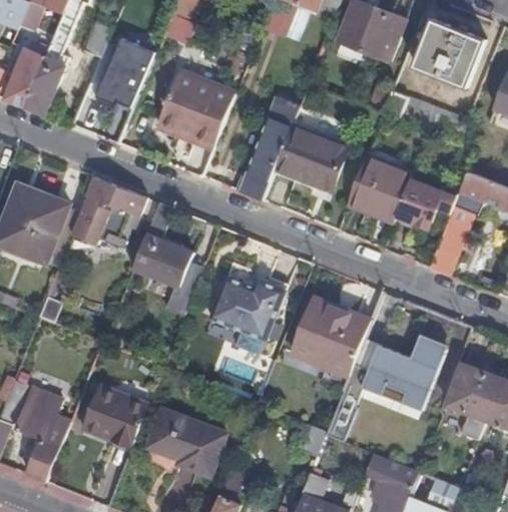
[(16,0),(11,14),(21,18),(28,0),(16,0)]
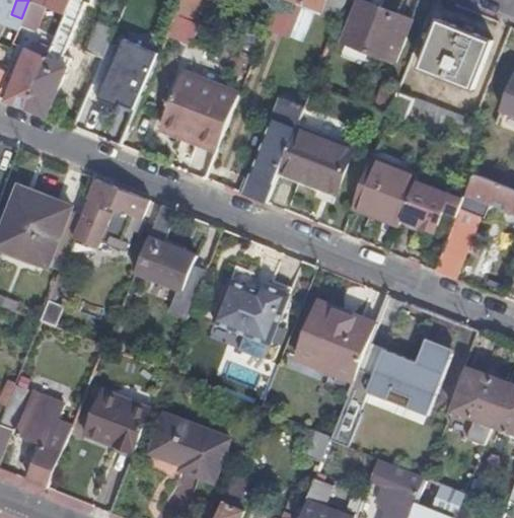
[(21,18),(21,19),(37,25),(44,6),(28,0),(21,18)]
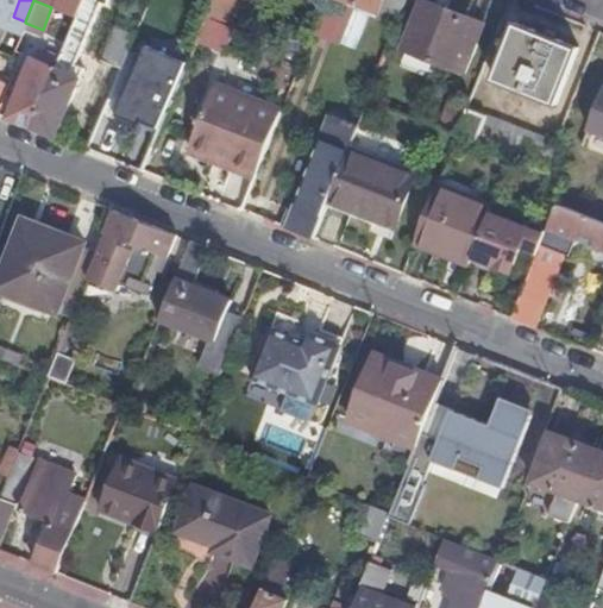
[(33,0),(51,7),(75,17),(82,0),(33,0)]
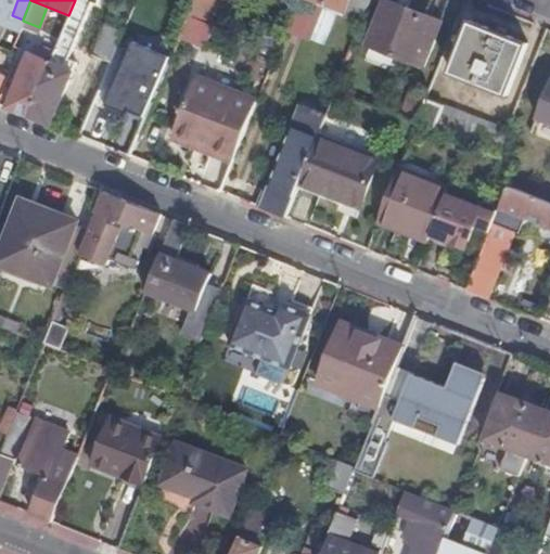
[(306,35),(317,7),(301,0),(293,0),(282,26),(306,35)]
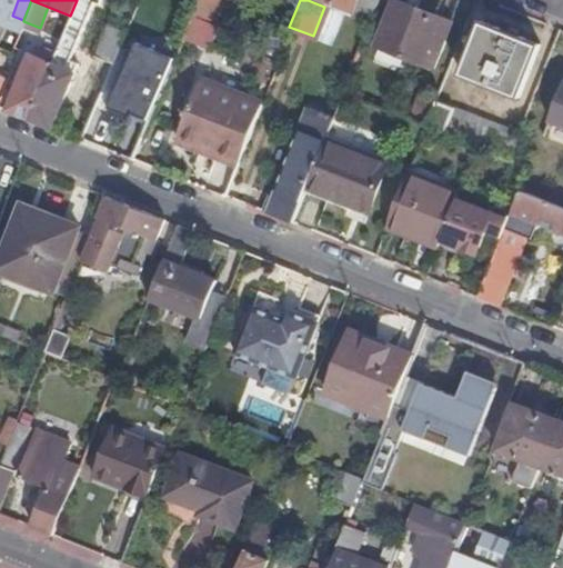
[(367,25),(376,0),(327,0),(352,10),(350,18),(367,25)]
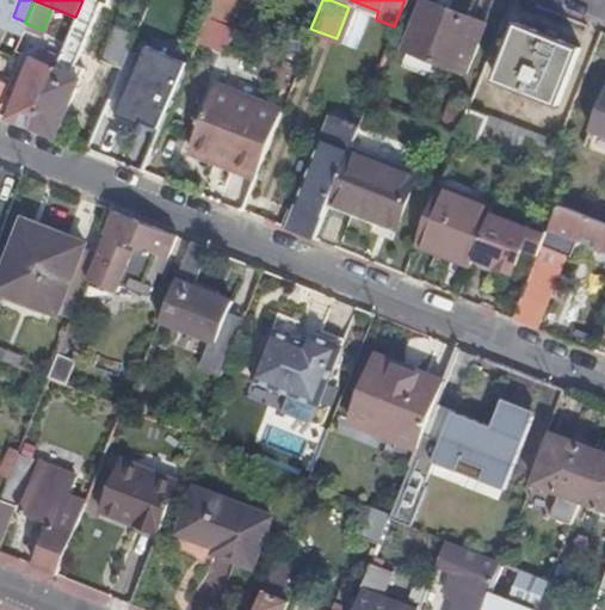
[(483,24),(425,0),(423,0),(402,49),(463,73),(483,24)]
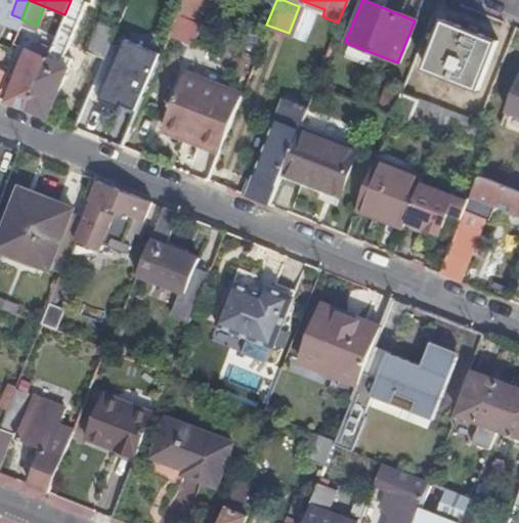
[(176,15),(172,25),(169,32),(192,42),(200,24),(176,15)]
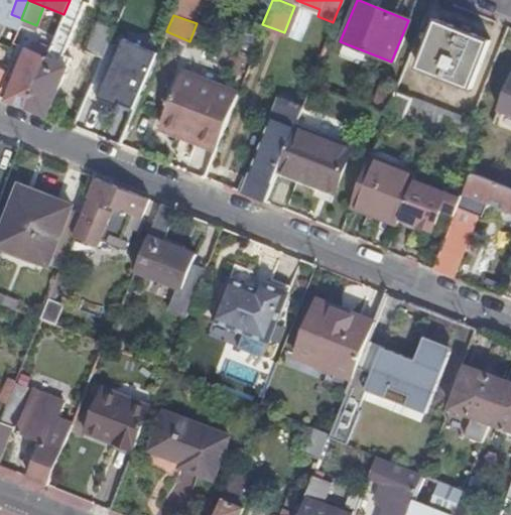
[(486,39),(435,19),(417,67),(468,87),(486,39)]
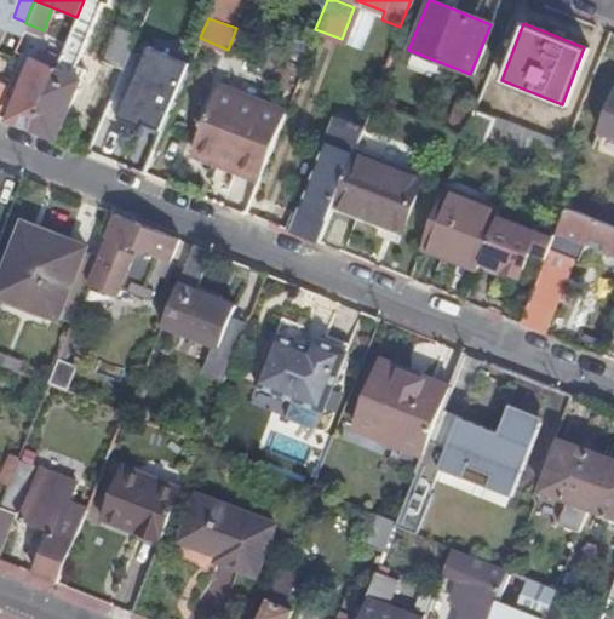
[(103,61),(120,69),(135,35),(116,28),(103,61)]
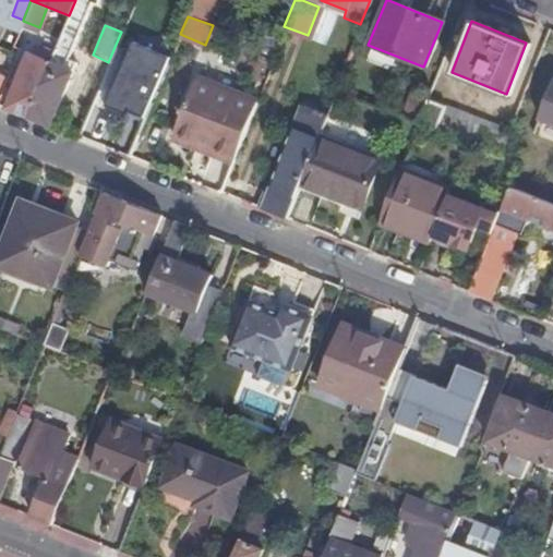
[(57,46),(25,117),(48,125),(57,106),(69,73),(52,67),(53,60),(65,64),(79,33),(64,27),(57,46)]
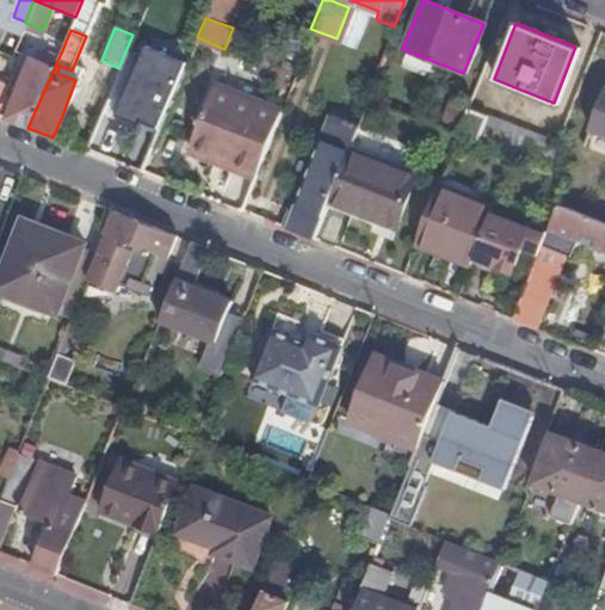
[(38,41),(6,118),(16,123),(28,128),(62,50),(38,41)]
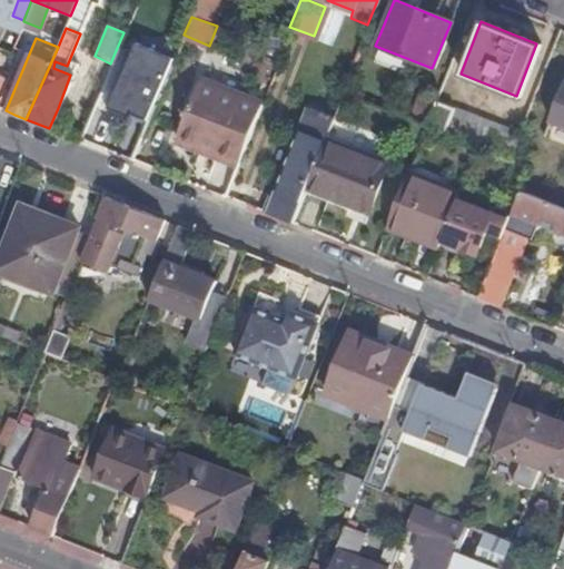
[(105,109),(145,126),(165,78),(174,58),(134,41),(105,109)]
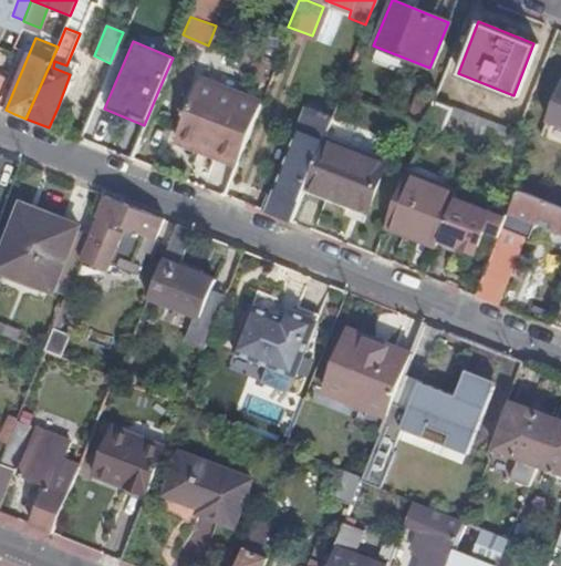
[(560,79),(559,78),(543,120),(560,126),(560,79)]
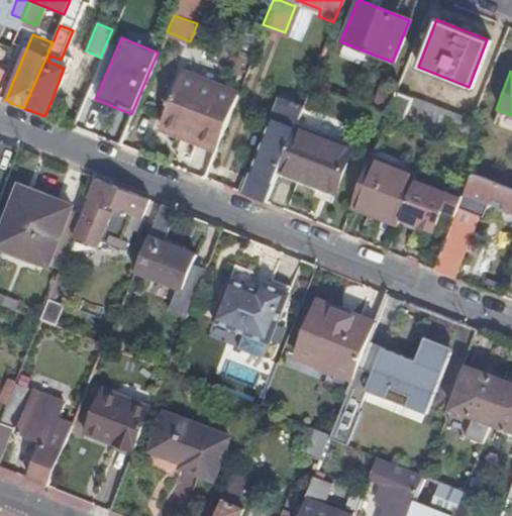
[(159,125),(215,147),(235,95),(180,72),(159,125)]
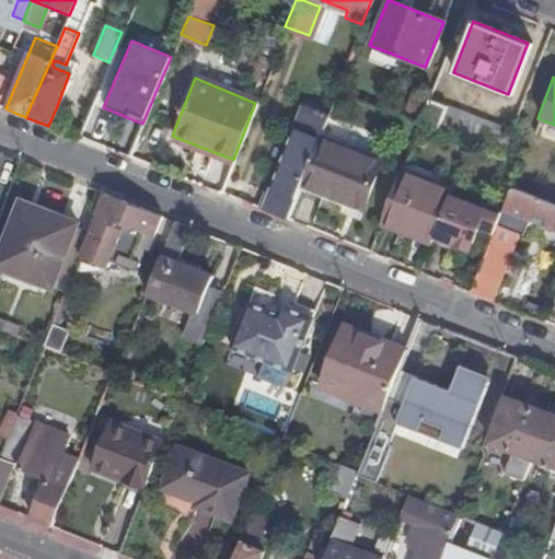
[(508,130),(427,97),(417,124),(467,144),(498,155),(508,130)]
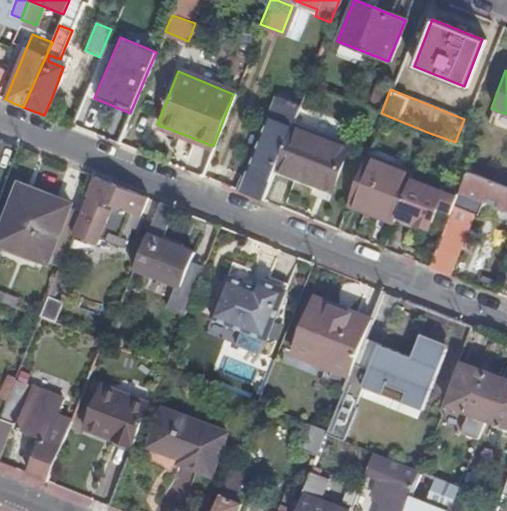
[(52,97),(44,115),(58,120),(65,103),(52,97)]
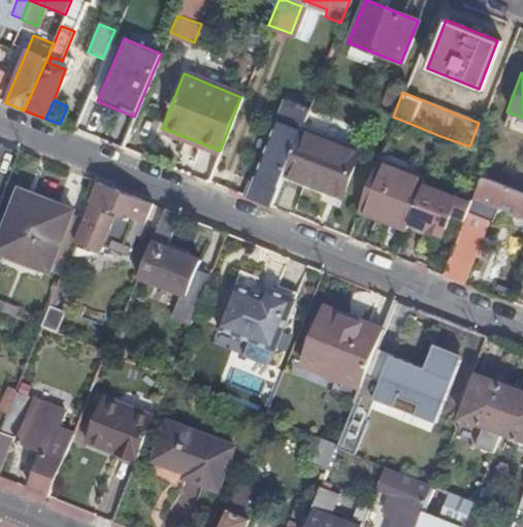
[(246,188),(242,196),(269,206),(283,173),(285,167),(301,124),(306,111),(287,103),(252,190),(246,188)]
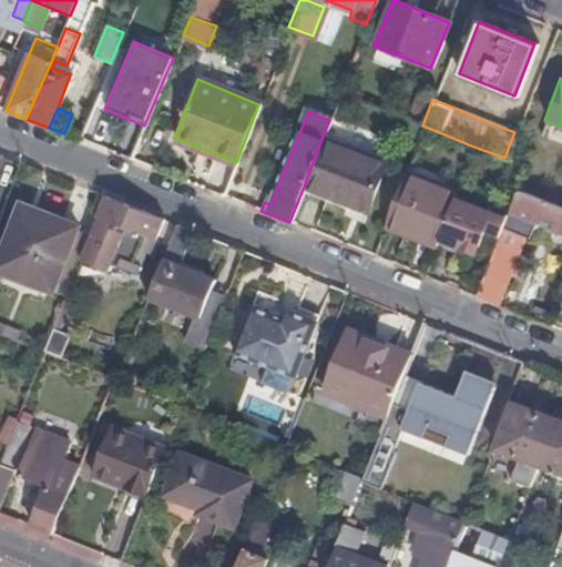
[(385,158),(324,133),(306,180),(367,203),(385,158)]
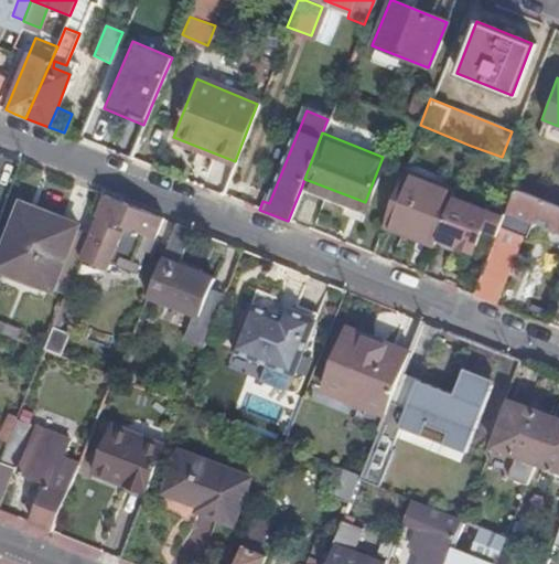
[(17,161),(0,155),(0,181),(8,185),(17,161)]
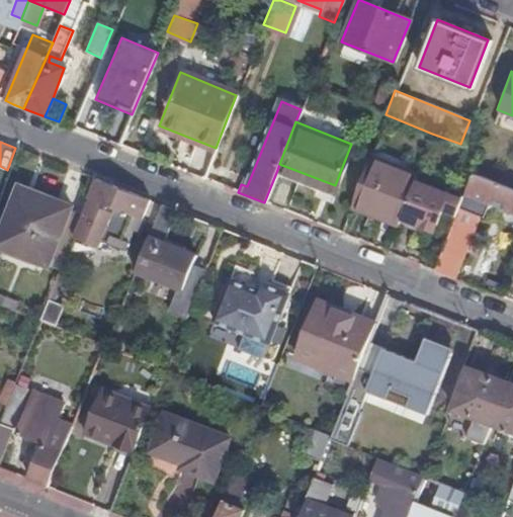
[(368,158),(350,204),(397,223),(399,218),(414,179),(415,176),(368,158)]
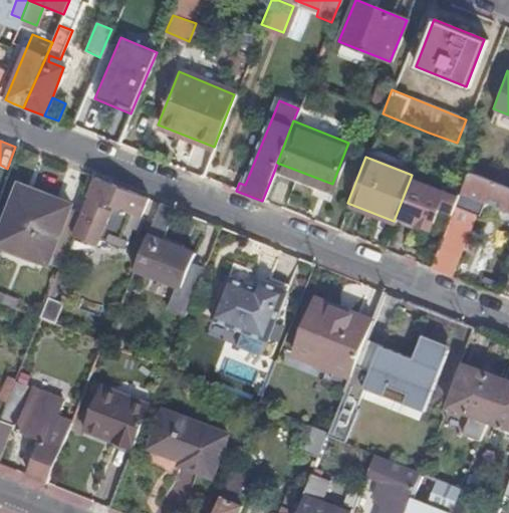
[(277,163),(275,169),(330,191),(332,184),(277,163)]
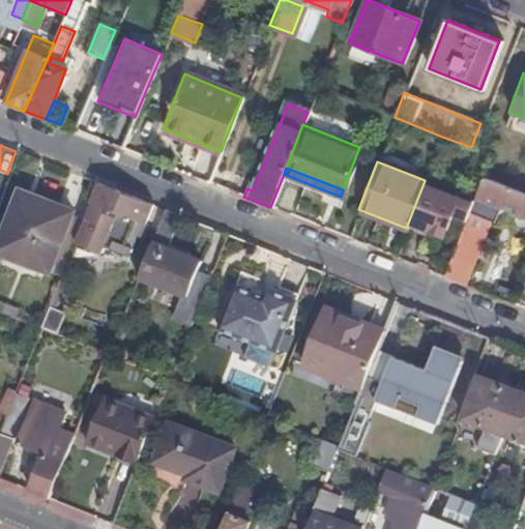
[(524,195),(483,177),(478,187),(474,198),(488,203),(524,217),(524,195)]
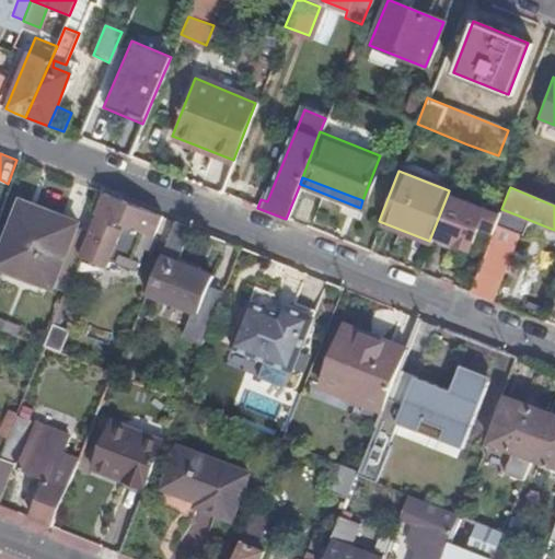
[(135,207),(101,194),(76,256),(104,266),(106,266),(113,269),(116,264),(135,270),(143,249),(141,241),(143,234),(151,236),(159,217),(135,207)]
